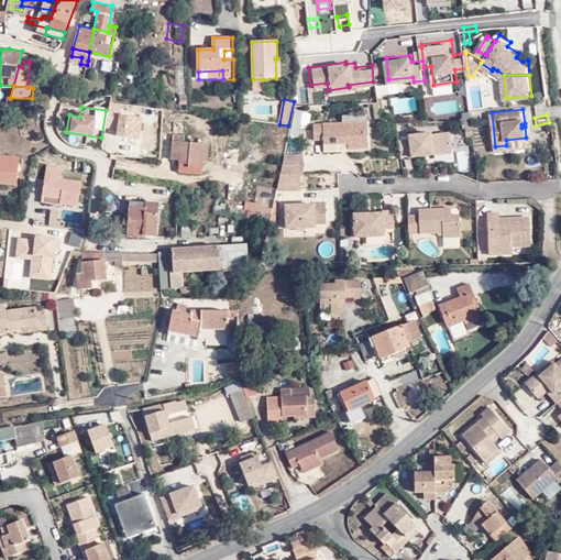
[(182,117),(169,117),(167,153),(176,154),(176,156),(184,157),(185,160),(197,161),(199,143),(202,144),(205,131),(187,129),(180,129),(182,117)]
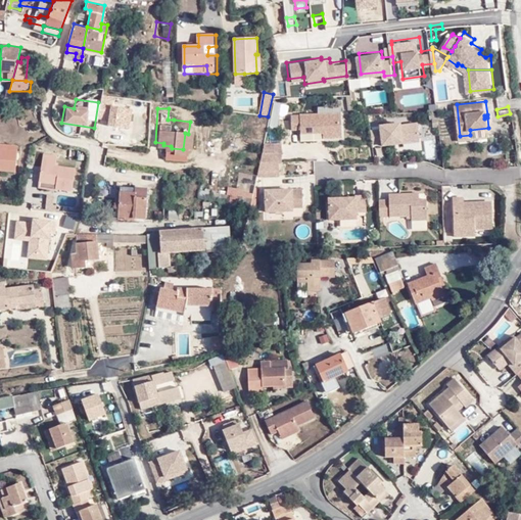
[(116,121),(117,111),(103,109),(102,119),(108,120),(106,131),(121,133),(123,122),(116,121)]
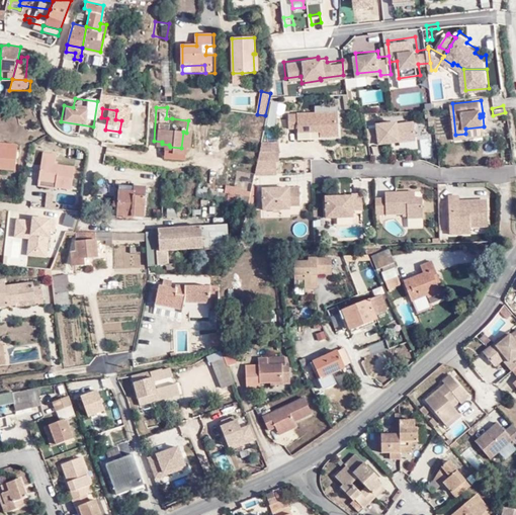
[(290,129),(298,129),(299,133),(321,132),(322,137),(340,137),(339,112),(298,113),(298,114),(289,114),(290,129)]
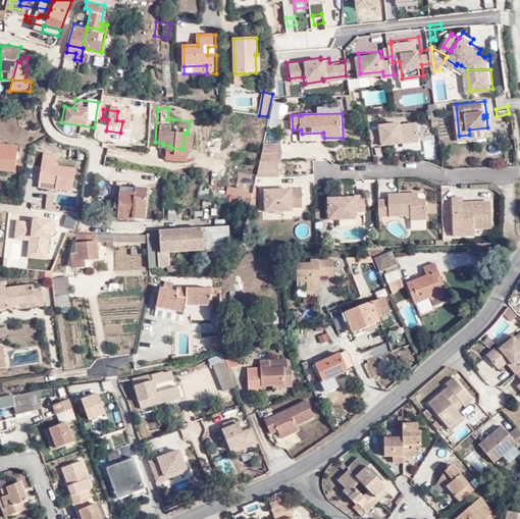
[(381,128),(371,130),(372,143),(382,142),(383,145),(395,144),(394,140),(419,138),(418,123),(402,124),(401,121),(380,124),(381,128)]
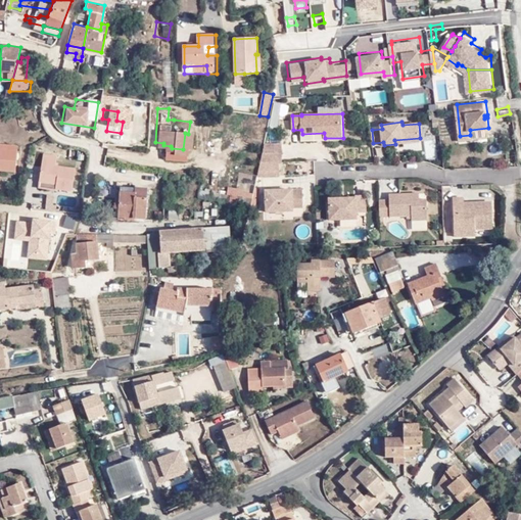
[(460,136),(460,139),(488,137),(488,128),(470,130),(470,135),(460,136)]
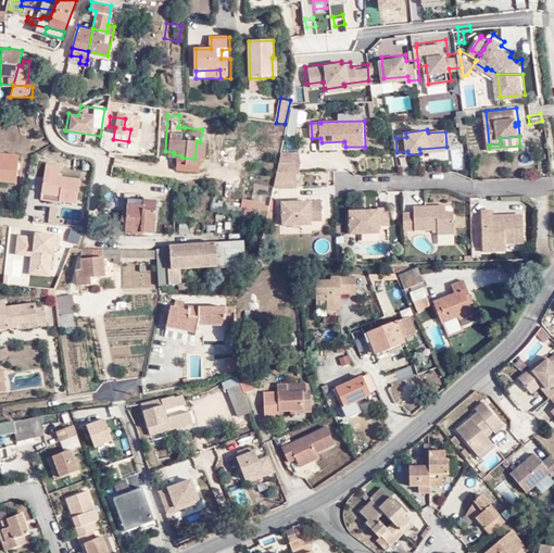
[(281,149),(277,170),(297,170),(297,167),(300,167),(300,148),(281,149)]
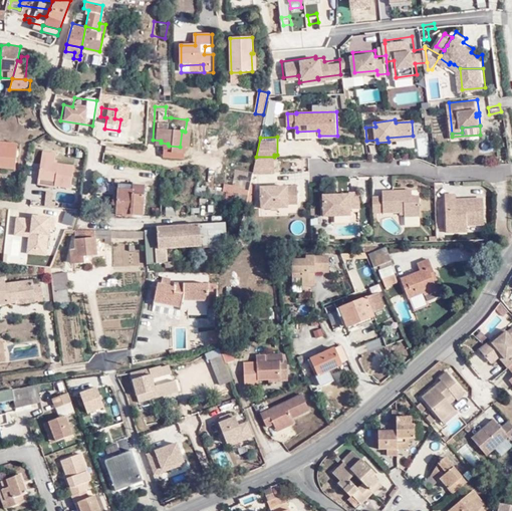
[(0,166),(13,168),(15,143),(0,141),(0,166)]
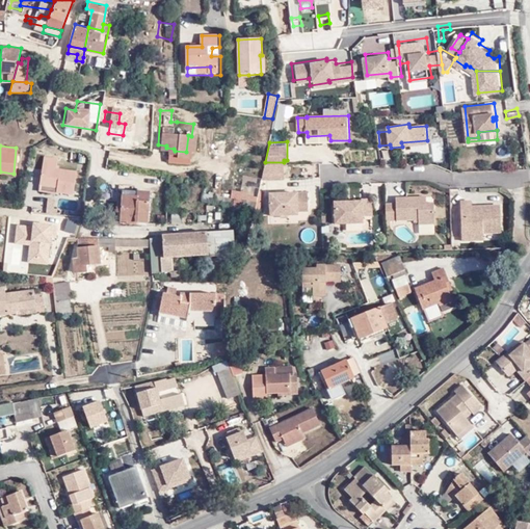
[(174,149),(166,148),(165,156),(186,158),(186,152),(175,151),(174,149)]
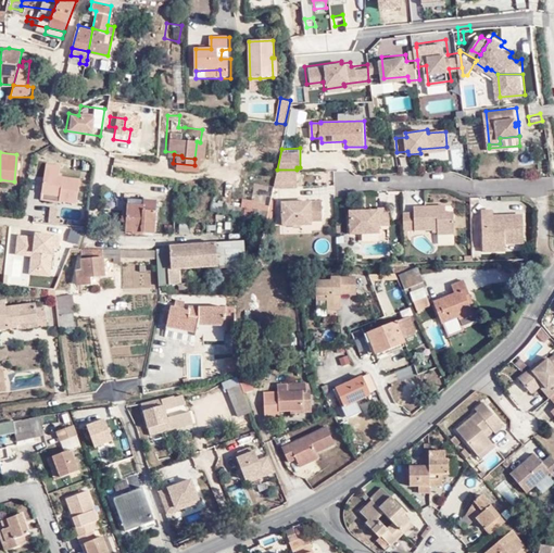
[(50,162),(43,192),(62,195),(78,195),(82,179),(62,174),(64,165),(50,162)]
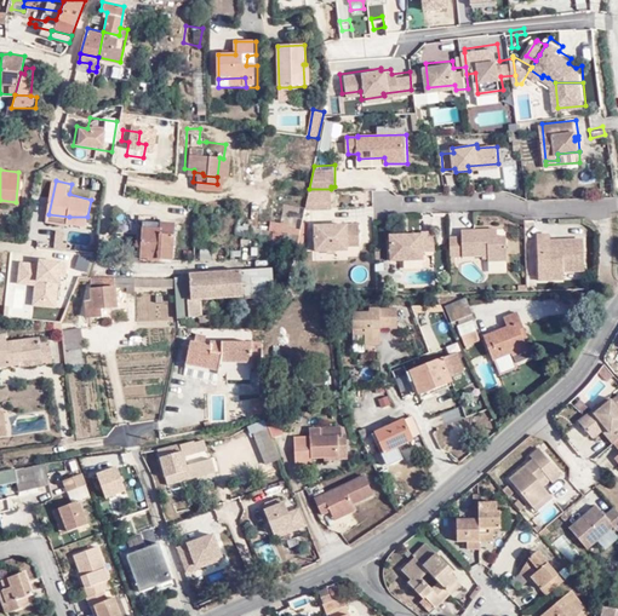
[(309,189),(305,203),(331,203),(331,189),(309,189)]
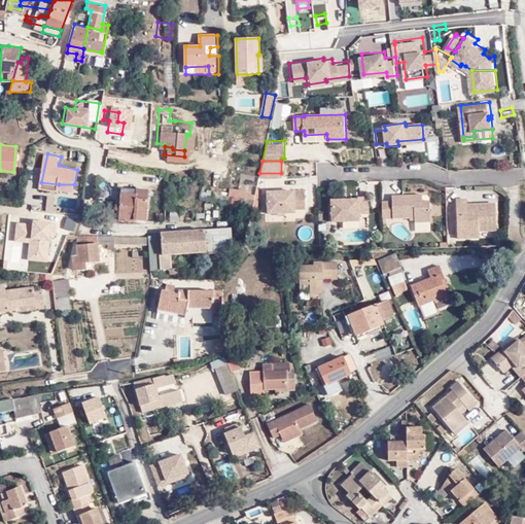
[(74,184),(59,184),(57,189),(73,193),(74,184)]
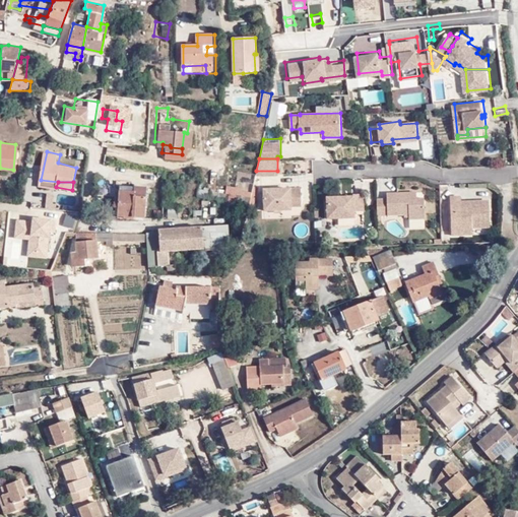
[(116,184),(116,214),(123,214),(123,216),(131,216),(131,214),(142,214),(141,184),(116,184)]
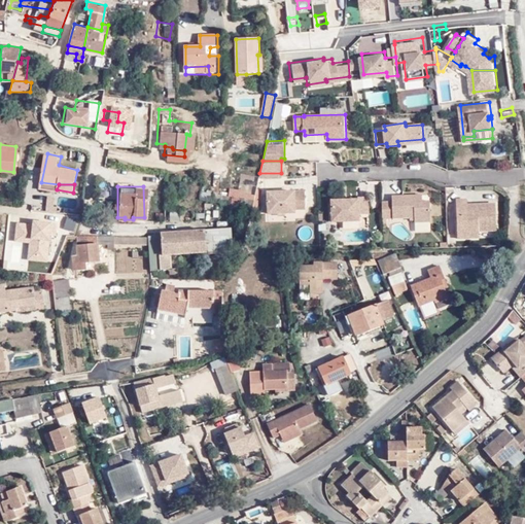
[(229,187),(226,205),(238,206),(239,188),(229,187)]
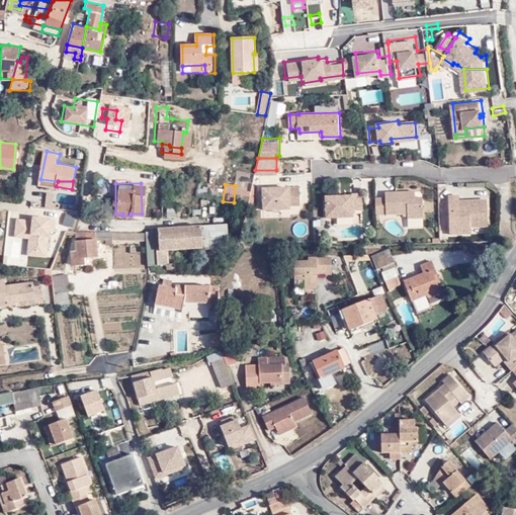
[(299,184),(263,185),(263,205),(290,204),(290,201),(299,201),(299,184)]
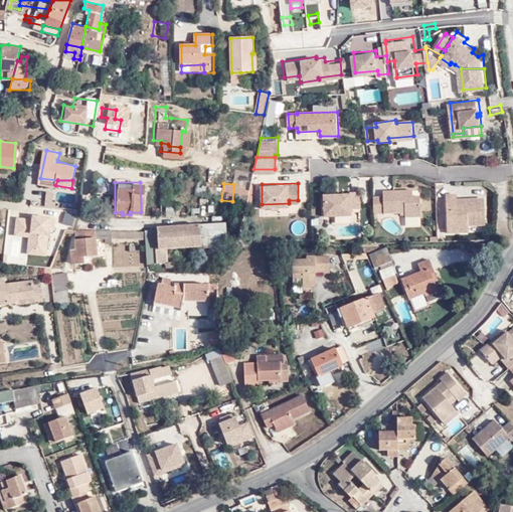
[(211,195),(212,187),(194,185),(193,193),(211,195)]
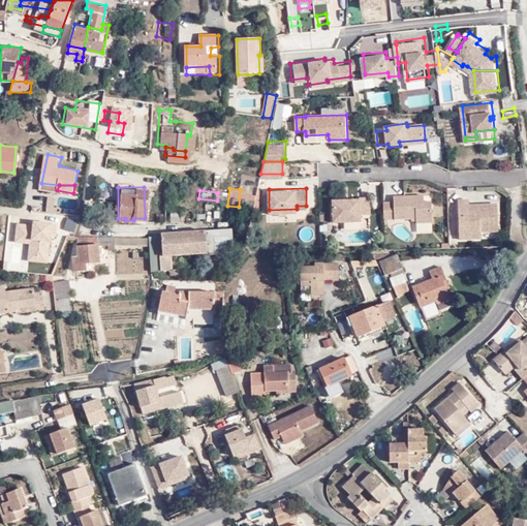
[(394,198),(383,199),(384,216),(411,215),(412,220),(433,220),(431,193),(394,193),(394,198)]
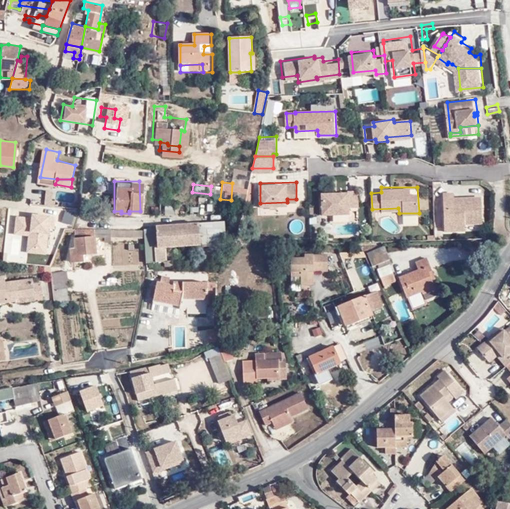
[(347,191),(323,191),(323,213),(349,212),(348,205),(359,205),(358,188),(347,188),(347,191)]
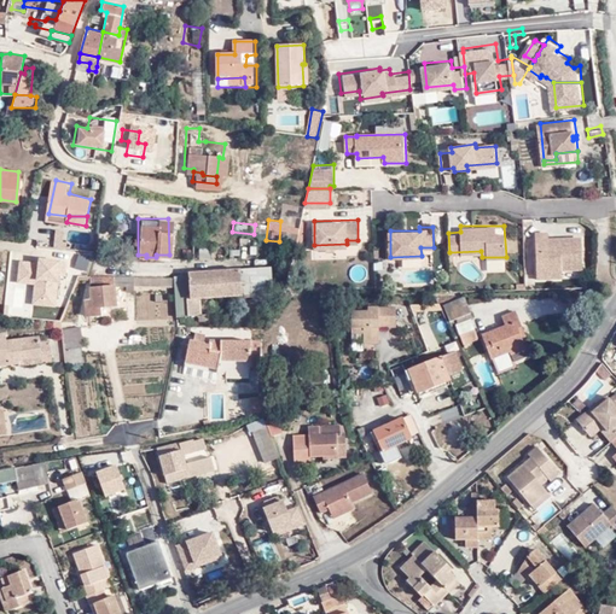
[(52,231),(54,243),(62,240),(59,228),(52,231)]
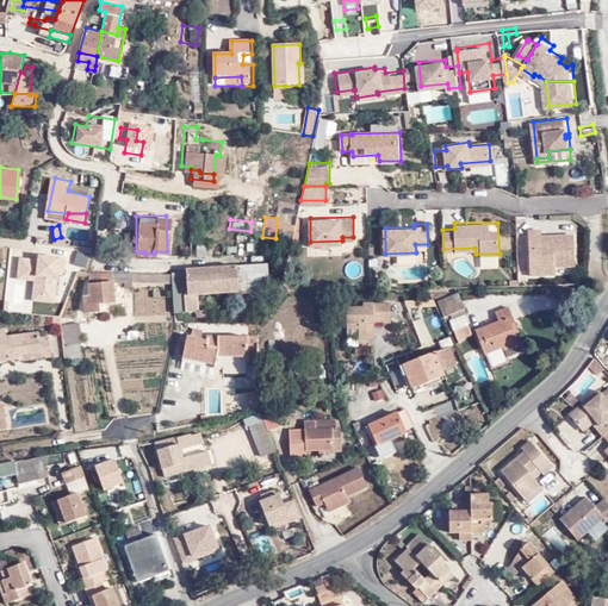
[(543,266),(543,276),(557,276),(557,268),(577,267),(577,236),(553,237),(553,248),(544,247),(544,237),(544,230),(529,231),(532,266),(543,266)]
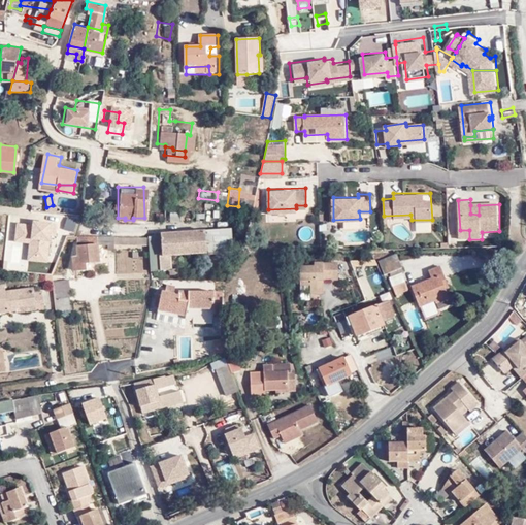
[(479,205),(470,205),(470,214),(479,215),(479,205)]
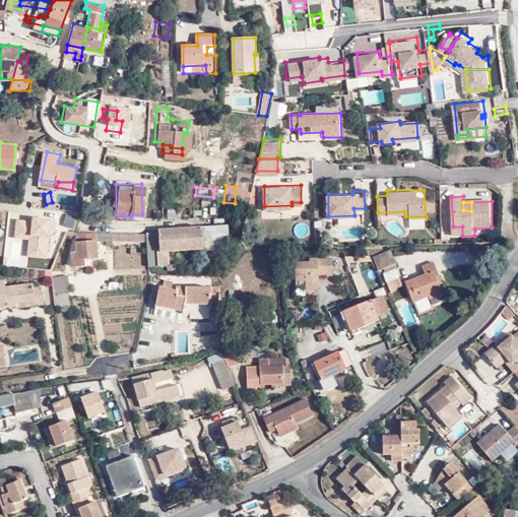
[(71,228),(74,213),(63,210),(61,225),(71,228)]
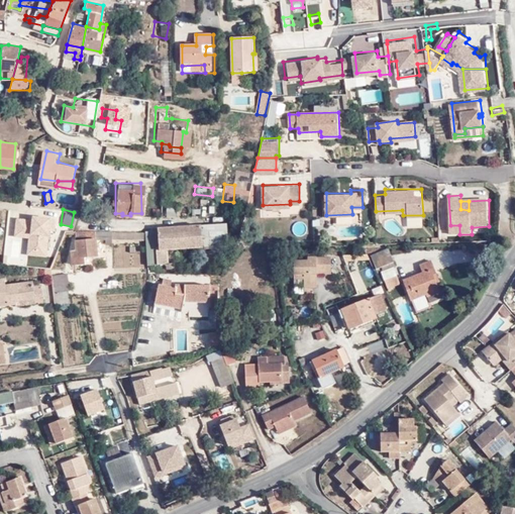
[(29,225),(30,219),(14,217),(13,235),(22,236),(23,232),(34,234),(32,250),(44,252),(47,232),(53,232),(55,220),(37,218),(37,226),(29,225)]
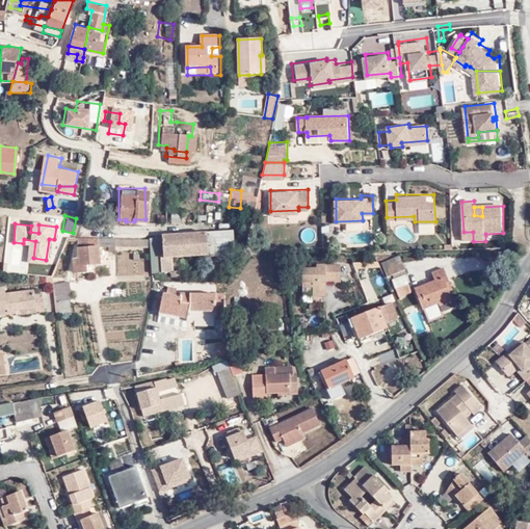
[(31,223),(31,226),(30,232),(38,233),(38,225),(31,223)]
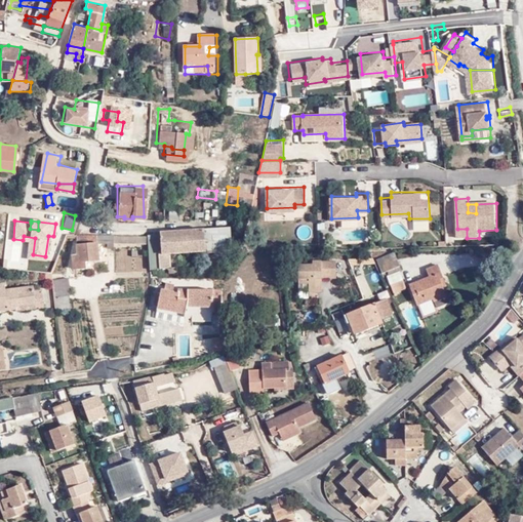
[(228,227),(204,228),(205,250),(205,251),(230,250),(228,227)]
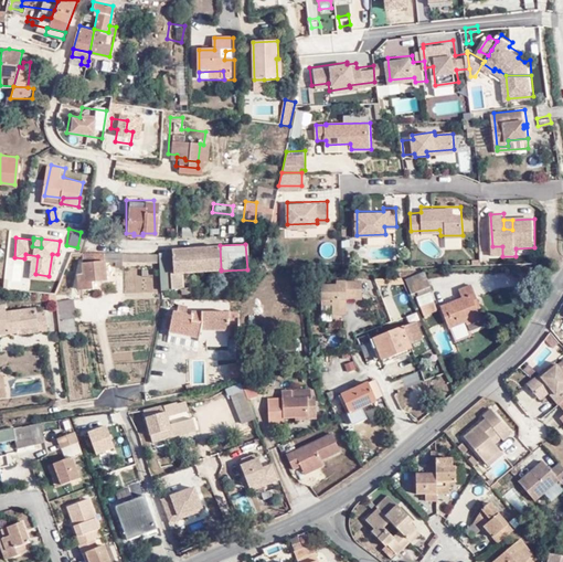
[(221,269),(220,245),(172,248),(173,272),(180,272),(221,269)]
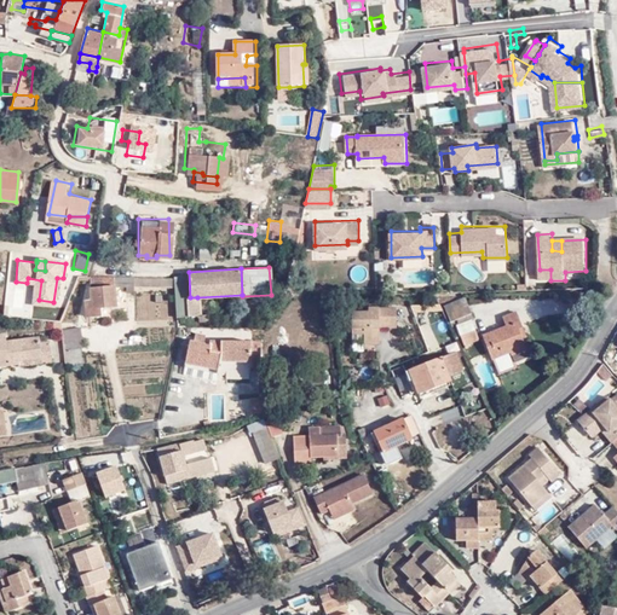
[(540,280),(551,280),(551,270),(540,270),(540,280)]
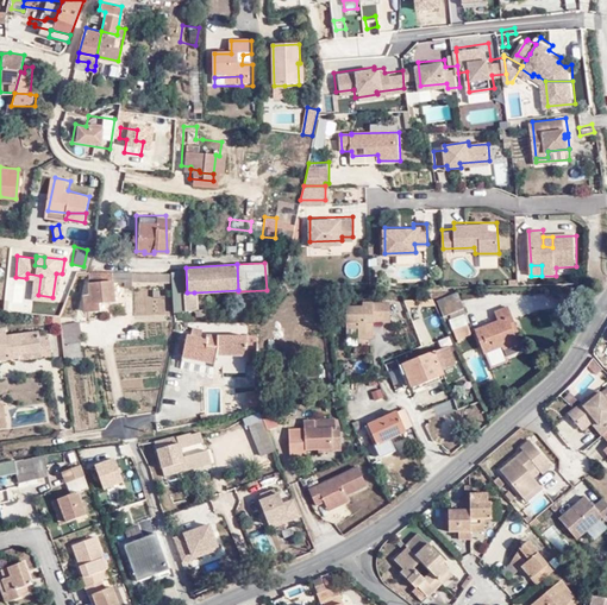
[(181,270),(169,271),(170,281),(175,310),(183,309),(181,270)]
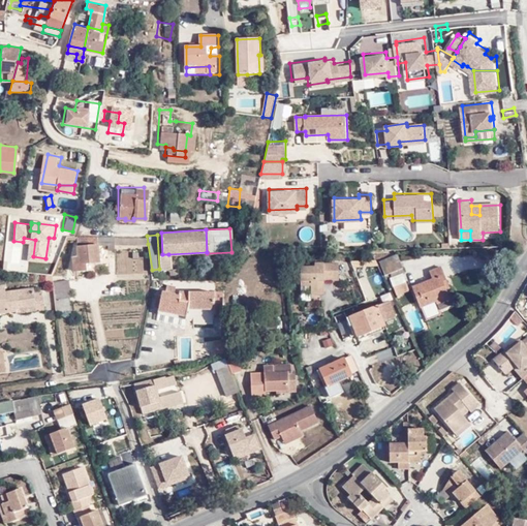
[(157,235),(159,269),(168,268),(169,268),(168,254),(162,254),(161,235),(157,235)]
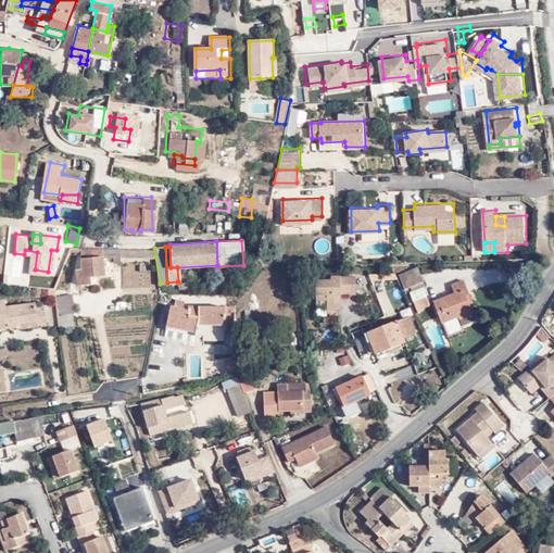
[(80,266),(82,276),(91,274),(103,273),(102,258),(111,256),(112,262),(117,262),(117,259),(116,248),(85,252),(87,258),(80,259),(80,266)]
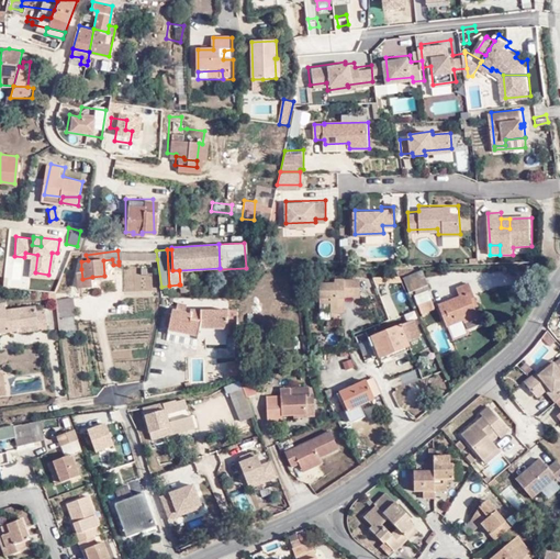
[(119,261),(157,259),(156,250),(118,250),(119,261)]
